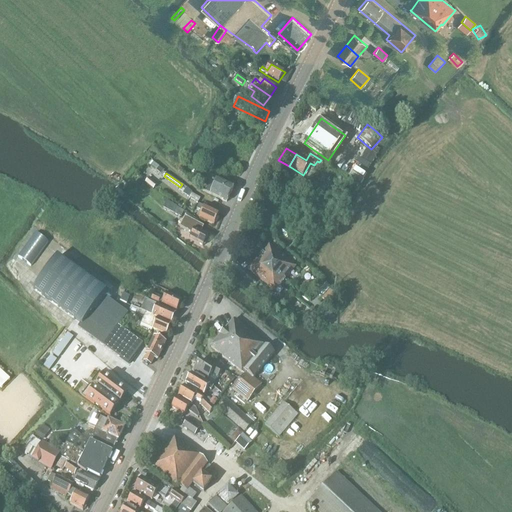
[(200,190),(226,202),(234,187),(209,175),(206,181),(205,180),(200,190)]
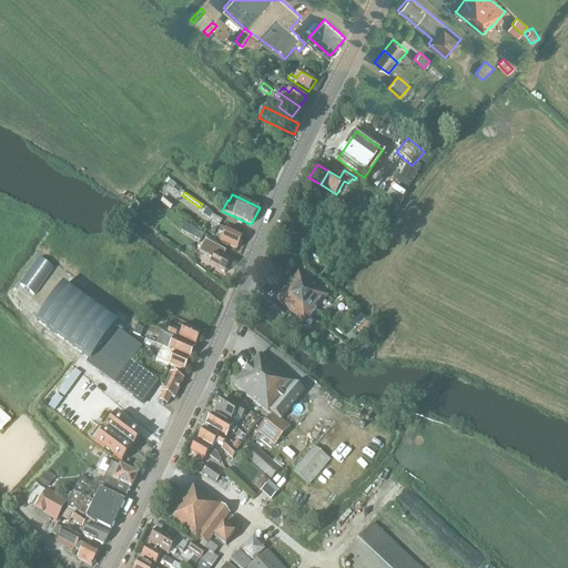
[(164,198),(161,203),(170,211),(174,205),(164,198)]
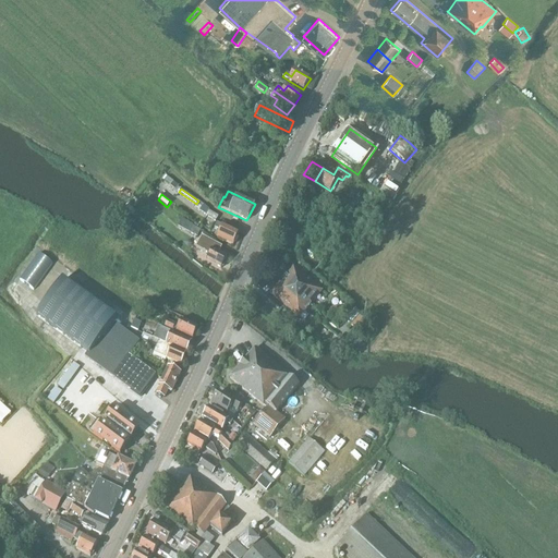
[(152,195),(146,202),(152,206),(157,199),(152,195)]
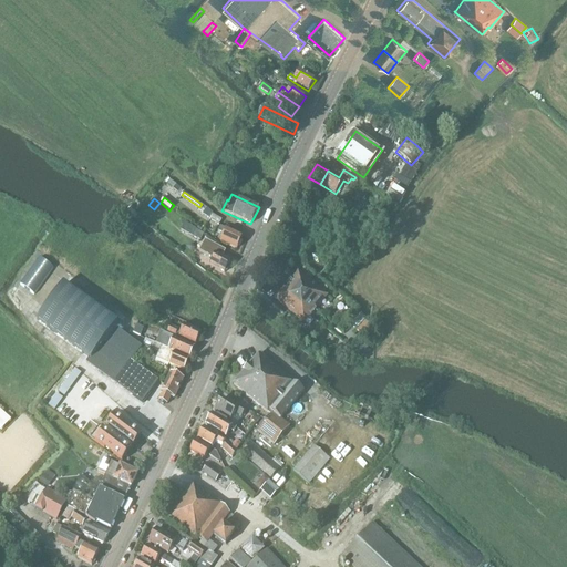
[(207,208),(203,215),(208,219),(212,214),(213,214),(207,208)]
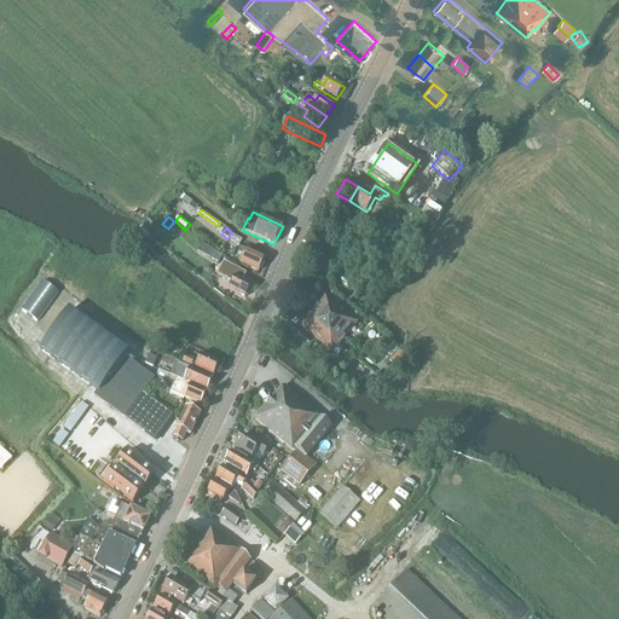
[(227,239),(238,246),(242,241),(232,233),(231,233),(227,239)]
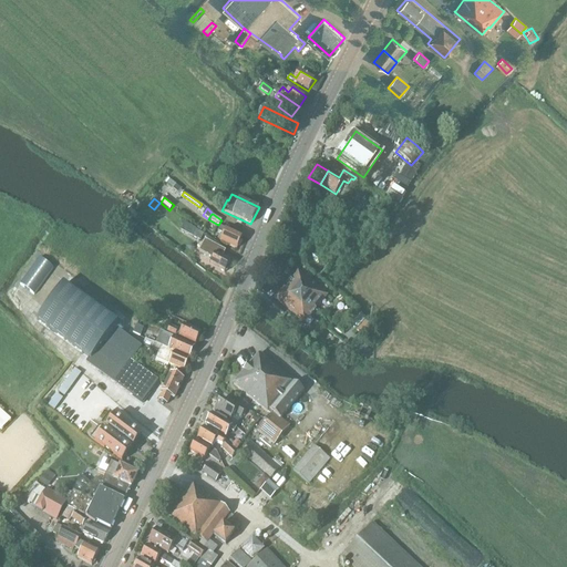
[(185,223),(181,230),(192,237),(196,230),(196,229),(185,223)]
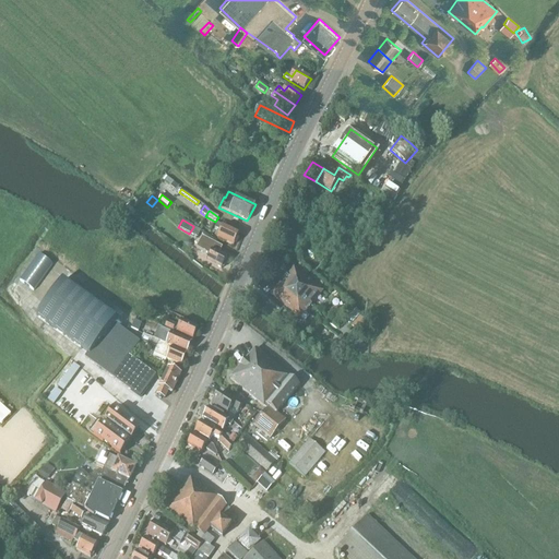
[(215,228),(222,230),(217,238),(234,246),(239,234),(217,224),(215,228)]
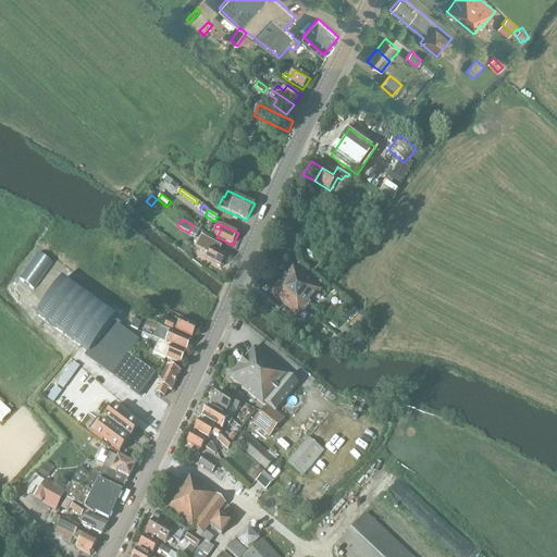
[(193,226),(188,233),(197,237),(200,231),(193,226)]
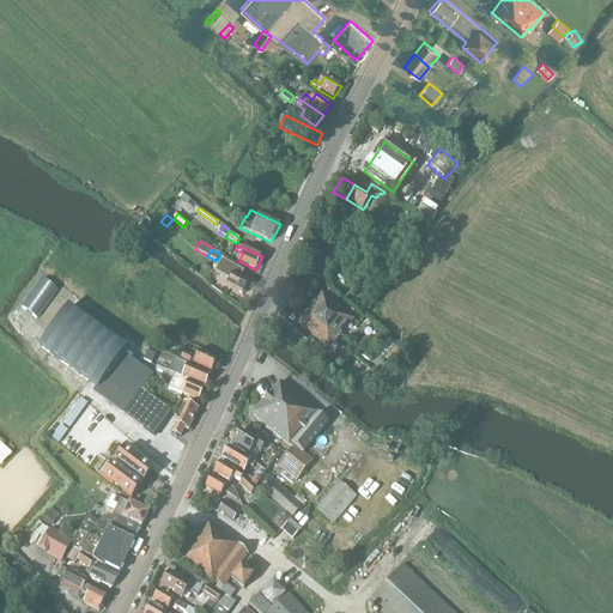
[(241,278),(243,272),(222,260),(214,272),(230,280),(226,286),(242,296),(243,293),(246,292),(247,290),(247,289),(249,283),(241,278)]
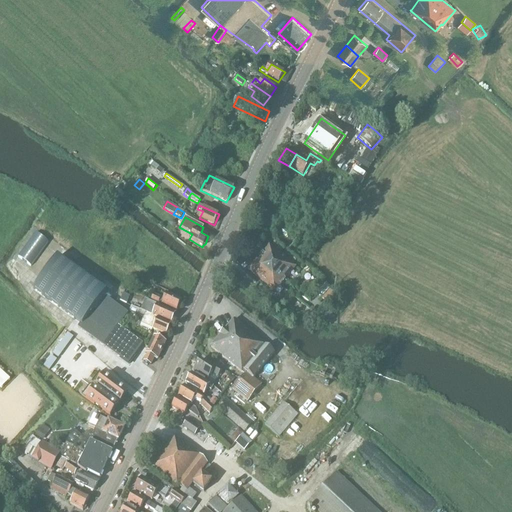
[(40,240),(23,264),(35,273),(53,249),(40,240)]
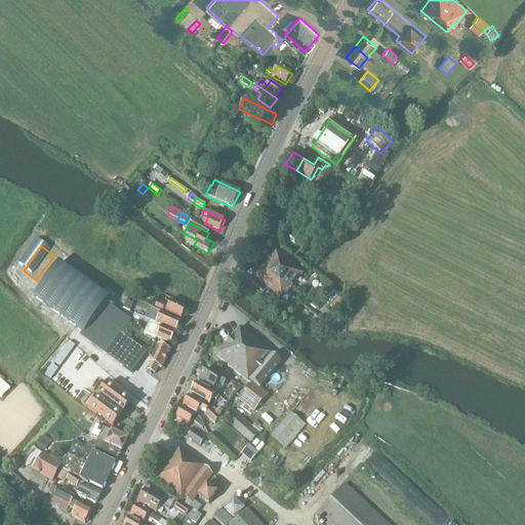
[(281,299),(291,287),(303,275),(275,251),(264,264),(253,276),(281,299)]
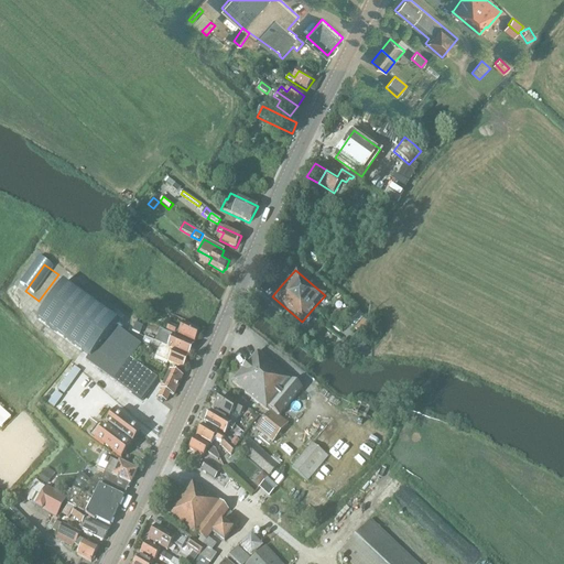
[(63,283),(36,320),(88,357),(86,361),(141,402),(158,379),(130,360),(141,346),(115,326),(117,323),(63,283)]
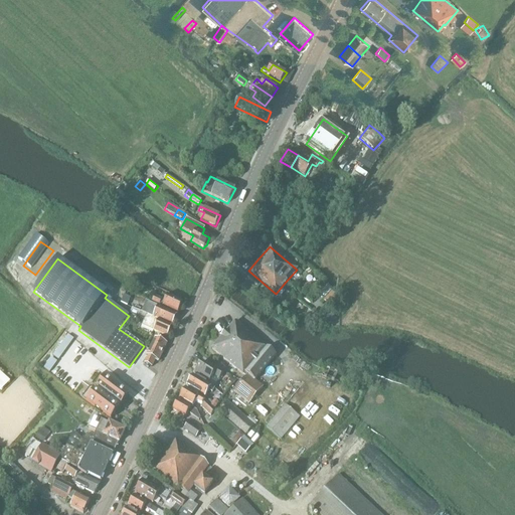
[(323,302),(330,309),(339,300),(331,293),(323,302)]
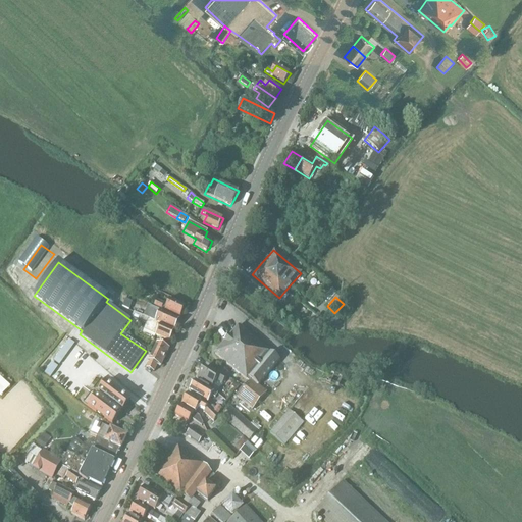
[(154,306),(179,318),(181,314),(184,313),(185,310),(184,309),(185,307),(170,300),(167,306),(156,300),(154,306)]
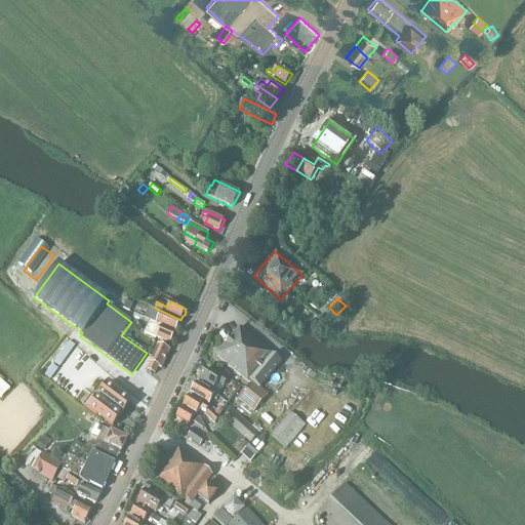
[(125,303),(122,309),(129,312),(132,306),(125,303)]
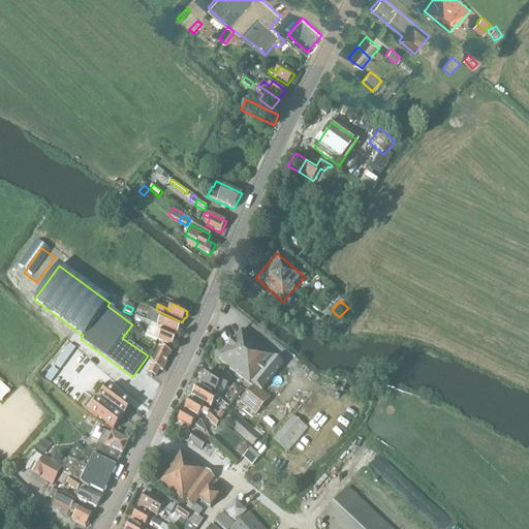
[(148,316),(146,321),(162,329),(177,335),(179,331),(180,330),(181,328),(181,325),(181,324),(162,315),(159,320),(148,316)]
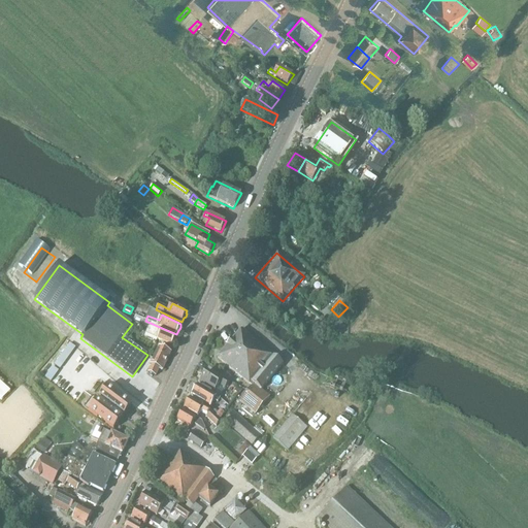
[(162,328),(145,321),(143,320),(137,317),(134,323),(147,328),(145,334),(171,345),(172,343),(173,343),(174,341),(173,339),(176,334),(162,328)]
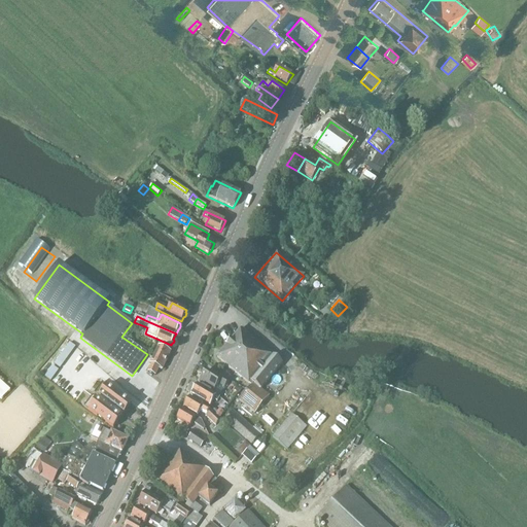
[(217,357),(251,386),(239,401),(254,415),(269,396),(260,389),(283,363),(241,329),(217,357)]
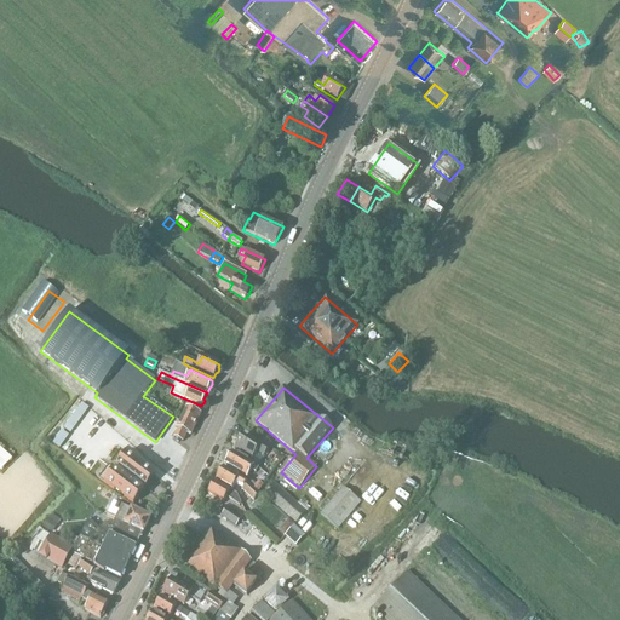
[(190,436),(196,425),(201,414),(187,408),(182,419),(177,429),(178,430),(174,438),(183,442),(187,434),(190,436)]
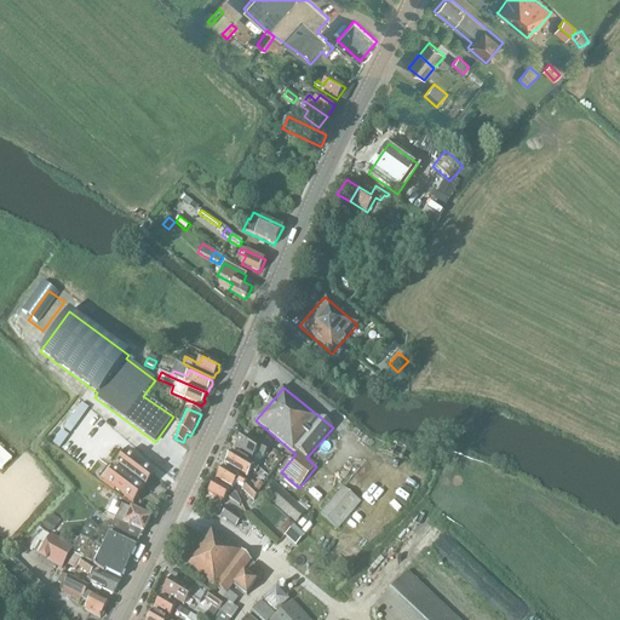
[(234,451),(251,461),(257,452),(264,457),(270,448),(257,440),(254,445),(242,437),(234,451)]
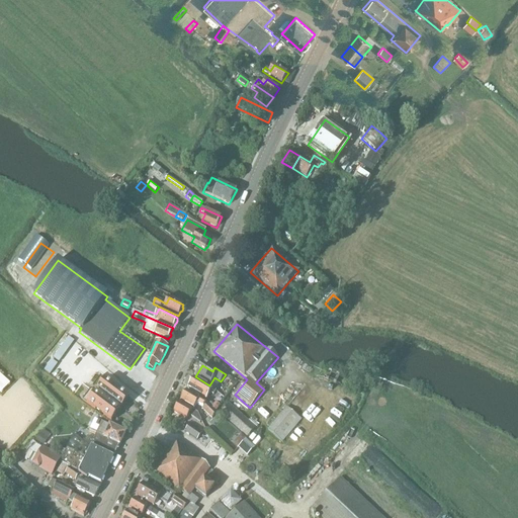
[(0,374),(0,391),(8,382),(0,374)]
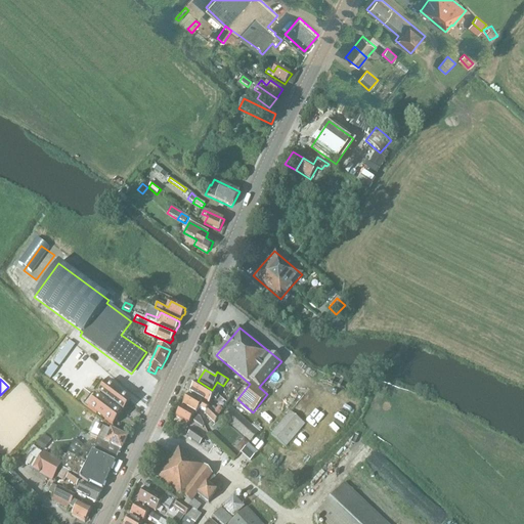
[(131,403),(101,381),(93,392),(99,396),(97,399),(91,394),(83,405),(113,427),(121,417),(120,416),(122,412),(123,413),(131,403)]
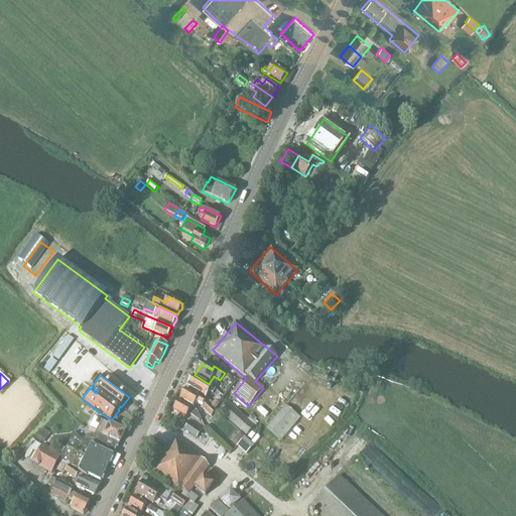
[(213,393),(215,390),(213,388),(194,377),(187,387),(200,395),(204,389),(210,392),(211,391),(213,393)]
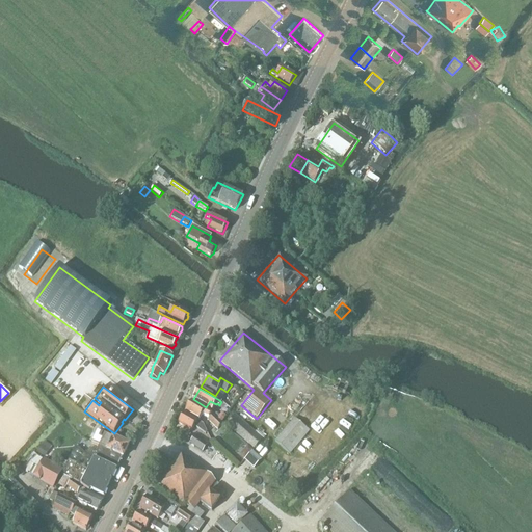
[(221,423),(217,419),(211,414),(191,401),(185,411),(198,420),(202,415),(208,418),(207,419),(218,429),(222,423),(221,423)]
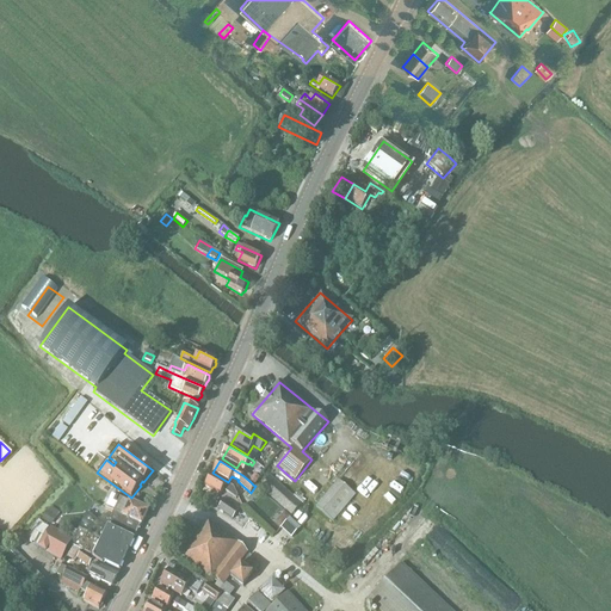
[(204,487),(220,495),(223,489),(236,498),(238,495),(234,489),(233,487),(211,475),(209,480),(207,481),(205,483),(205,485),(204,487)]
